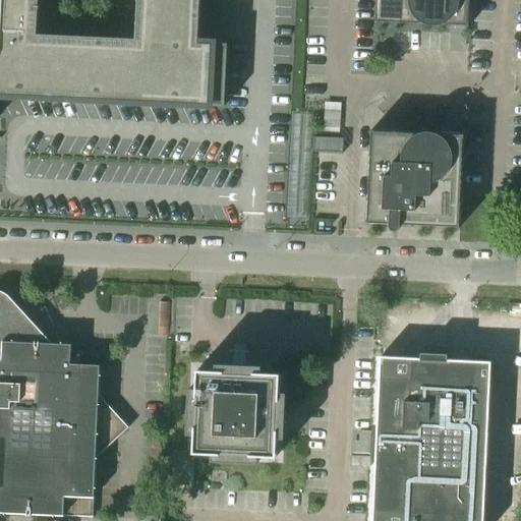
[(0,0),(0,95),(195,105),(225,106),(228,44),(198,43),(199,0),(0,0)]
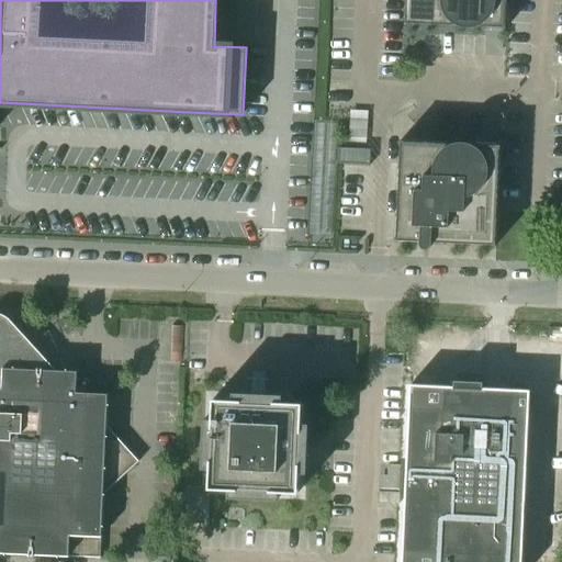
[(406,0),(405,24),(460,26),(462,27),(464,29),(468,29),(470,29),(473,29),(475,27),(506,29),(506,0),(406,0)]
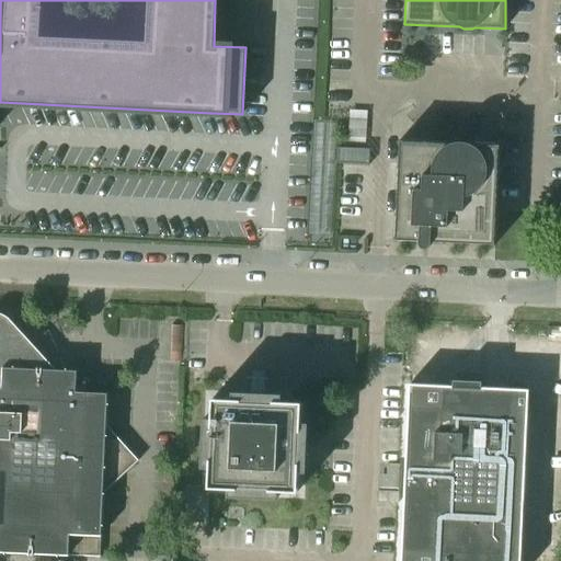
[(399,141),(395,241),(420,242),(419,243),(420,244),(420,247),(421,248),(422,249),(424,250),(425,250),(426,250),(427,249),(428,249),(430,248),(430,247),(431,245),(431,244),(431,243),(495,245),(496,212),(500,146),(469,145),(467,144),(461,142),(456,142),(454,144),(399,141)]
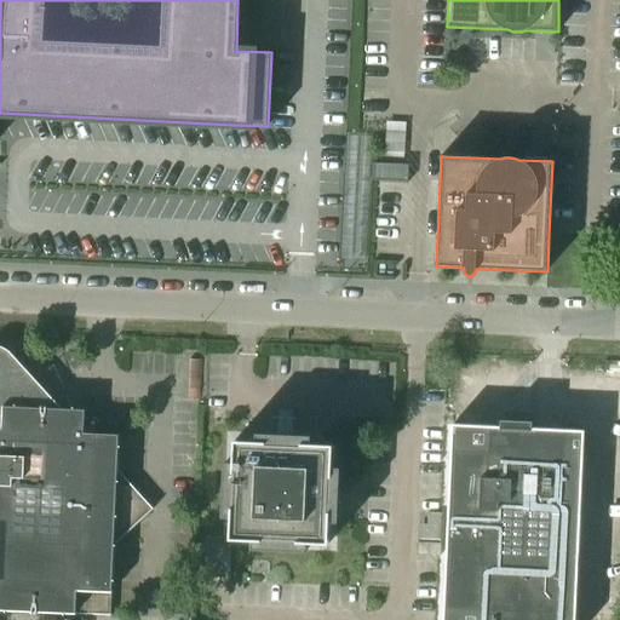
[(378,181),(408,182),(408,165),(373,164),(373,181),(378,181)]
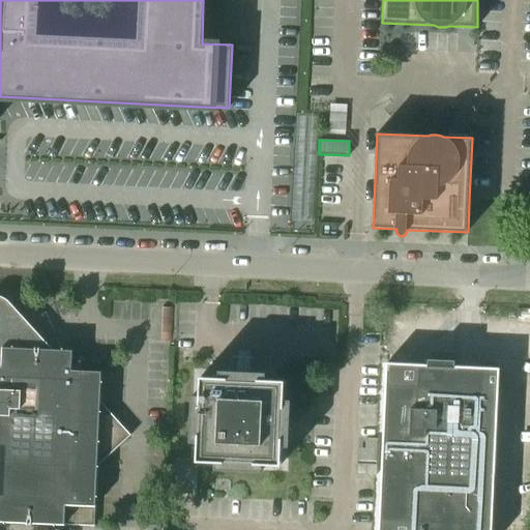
[(98,465),(130,435),(100,402),(102,369),(72,367),(72,348),(51,347),(8,301),(5,297),(1,295),(0,294),(0,522),(64,525),(95,527),(96,503),(98,465)]
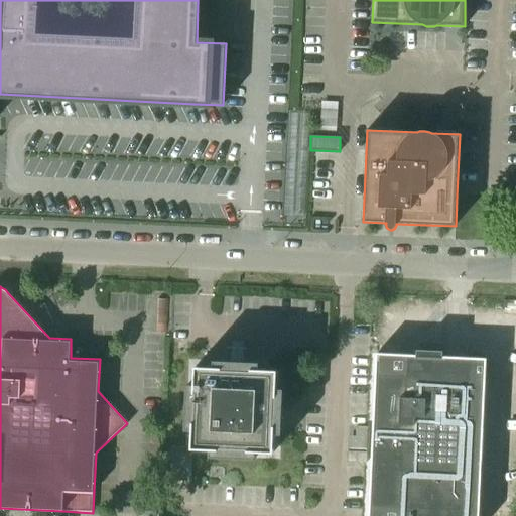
[(370,494),(369,515),(479,515),(485,378),(486,356),(465,355),(442,353),(442,350),(416,349),(416,352),(376,350),(375,373),(370,494)]
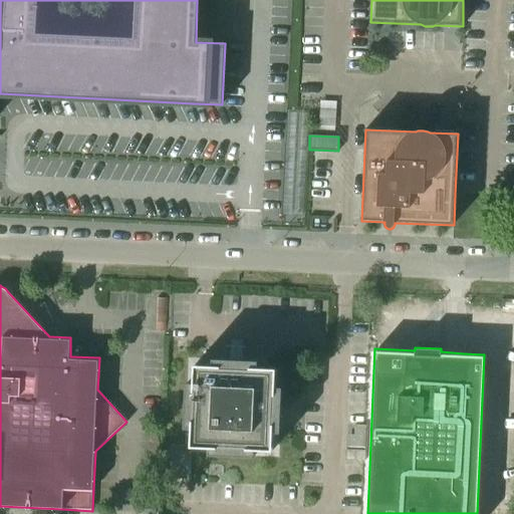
[(251,457),(254,457),(254,456),(254,450),(273,451),(273,433),(279,433),(280,433),(281,429),(281,421),(281,417),(282,405),(282,402),(282,391),(282,388),(281,388),(275,388),(276,368),(258,367),(258,362),(258,361),(255,360),(246,360),(243,360),(231,359),(228,359),(216,359),(213,359),(213,360),(213,365),(195,365),(194,383),(188,383),(187,383),(187,387),(186,397),(186,401),(186,410),(185,414),(185,425),(185,428),(186,429),(192,429),(191,447),(209,448),(209,453),(209,455),(212,455),(224,456),(227,456),(239,456),(242,457),(251,457)]
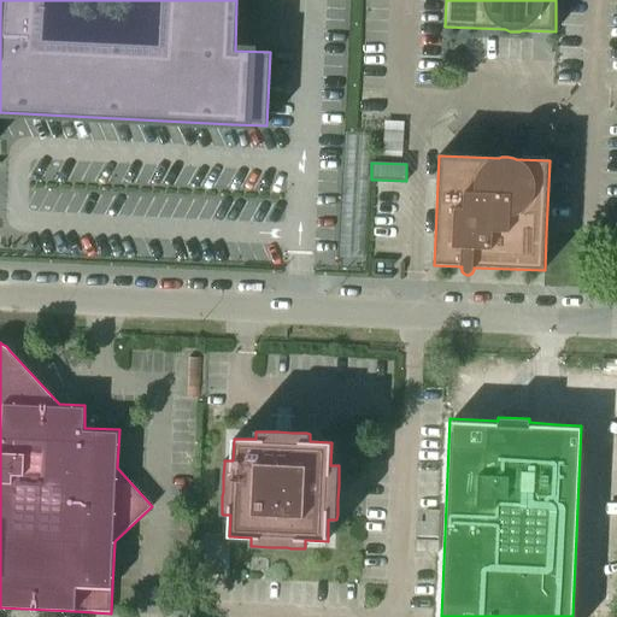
[(424,522),(416,522),(415,552),(438,553),(440,510),(425,510),(424,522)]
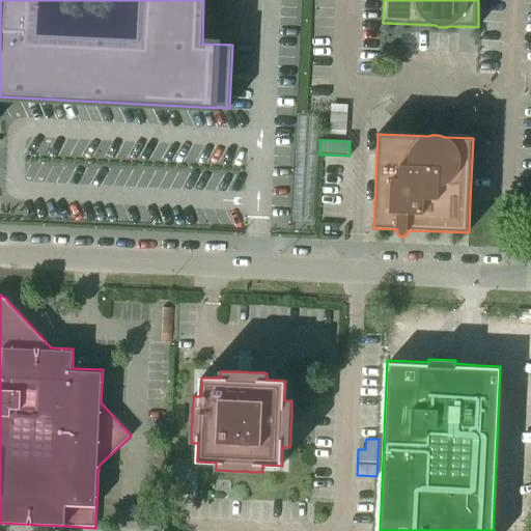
All buildings are outlined.
